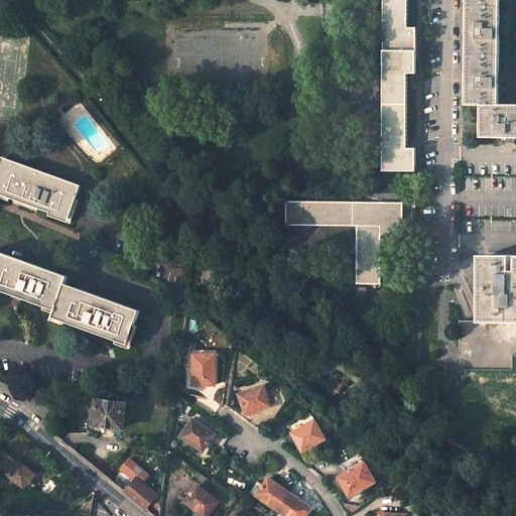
[(384,0),(384,50),(384,90),(383,171),(416,171),(416,148),(407,148),(408,74),(417,74),(417,27),(408,27),(408,0),(384,0)]
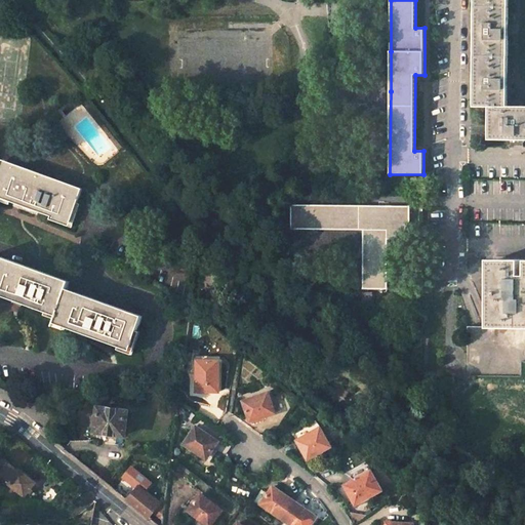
[(509,7),(476,6),(475,35),(475,56),(508,56),(508,34),(510,34),(510,24),(508,24),(509,7)]
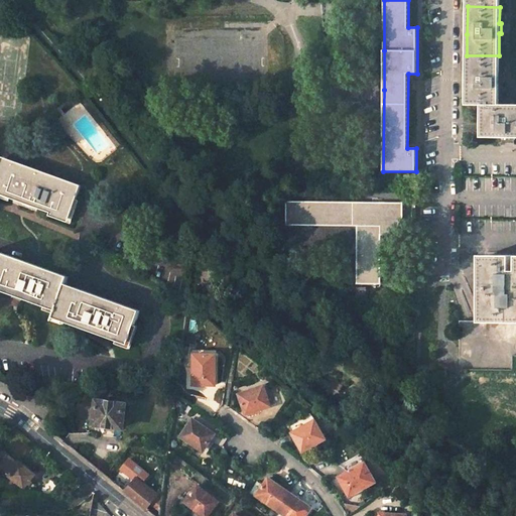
[(499,55),(467,55),(467,84),(467,105),(482,105),(499,105),(499,83),(501,83),(501,72),(499,72),(499,55)]
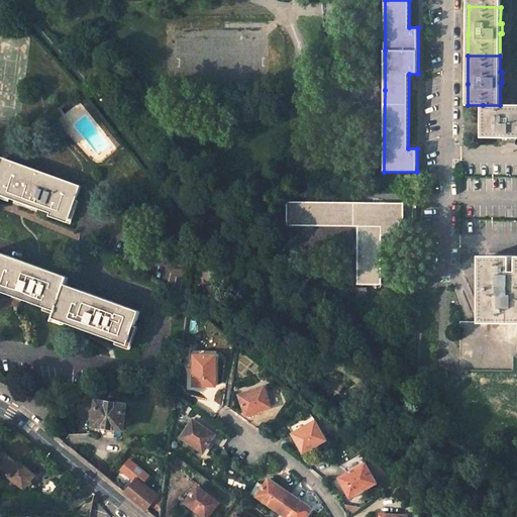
[(516,105),(500,105),(483,105),(482,137),(504,137),(504,143),(509,143),(515,143),(515,137),(516,137),(516,105)]
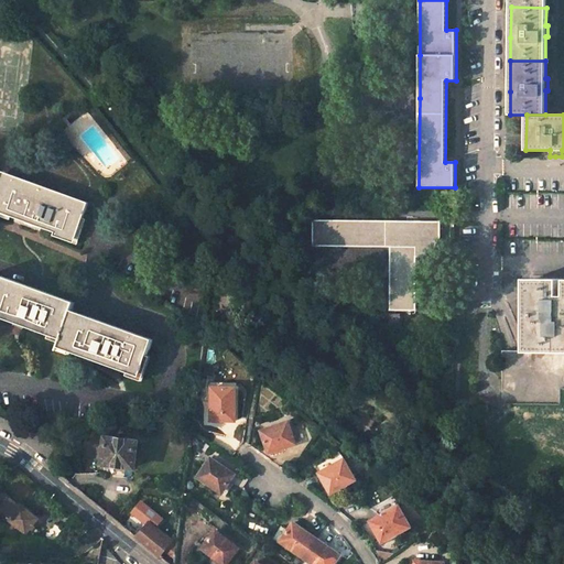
[(22,183),(2,175),(0,181),(0,208),(55,232),(54,235),(74,245),(87,207),(22,183)]
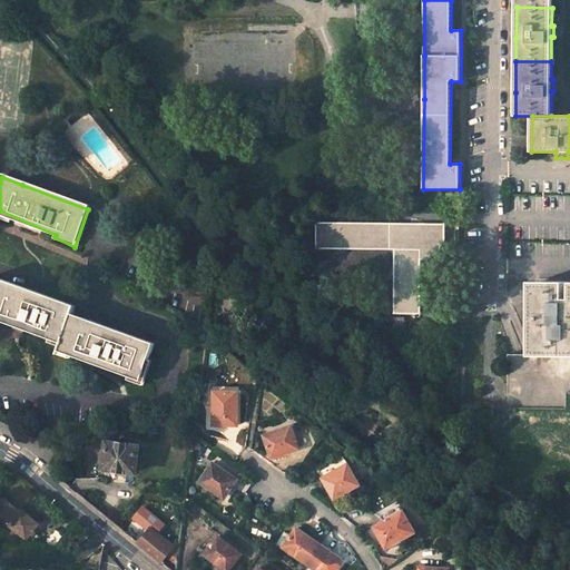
[(445,224),(316,222),(316,248),(394,249),(394,313),(421,313),(421,259),(444,259),(445,224)]
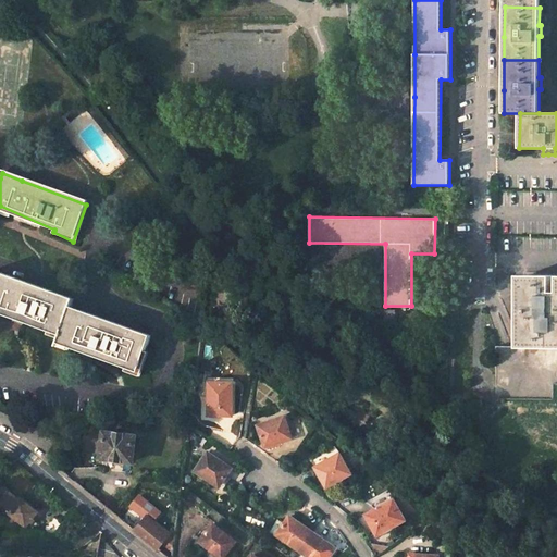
[(73,304),(0,276),(0,312),(61,335),(70,311),(73,304)]
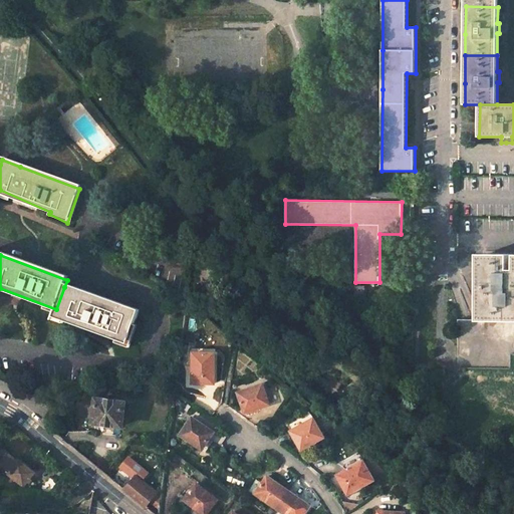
[(513,255),(509,255),(485,255),(484,320),(513,319),(513,255)]
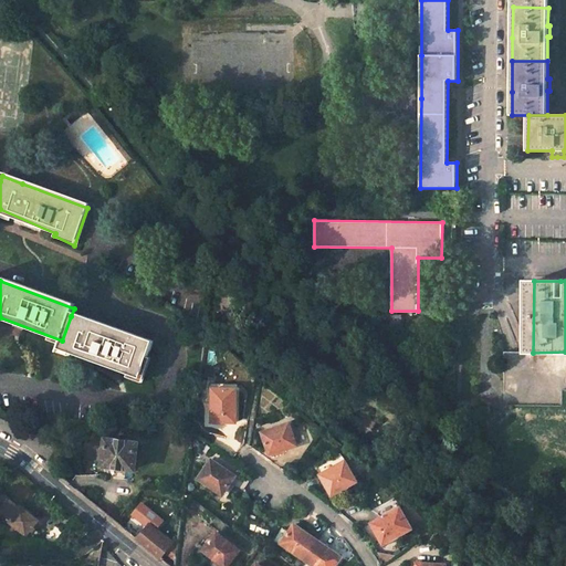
[(153,345),(71,316),(62,341),(59,348),(72,353),(129,373),(129,370),(142,375),(153,345)]
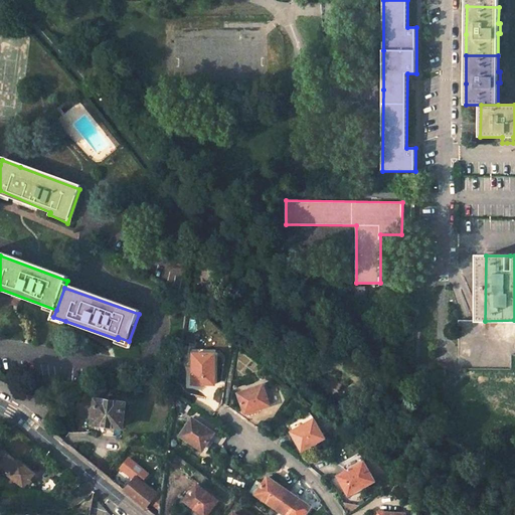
[(514,320),(485,321),(459,320),(458,365),(460,368),(511,369),(511,354),(514,354),(514,320)]
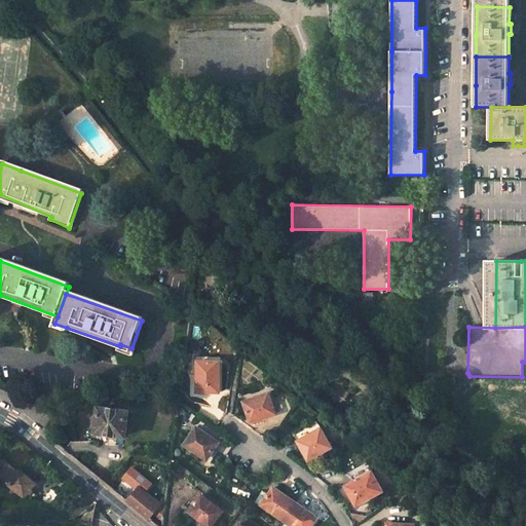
[(220,362),(200,361),(197,361),(197,376),(200,376),(199,391),(219,392),(220,362)]
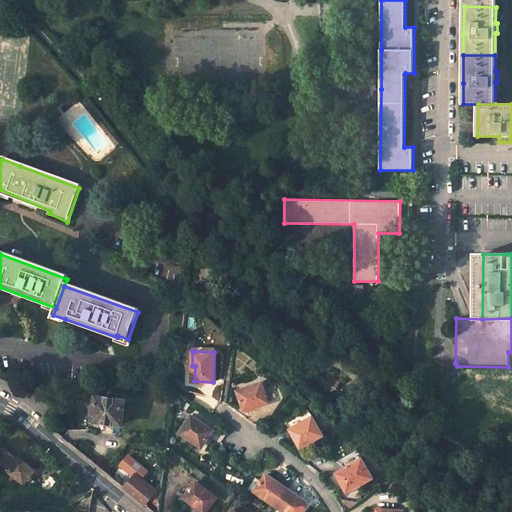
[(262,383),(237,391),(243,408),(259,403),(260,406),(269,403),(262,383)]
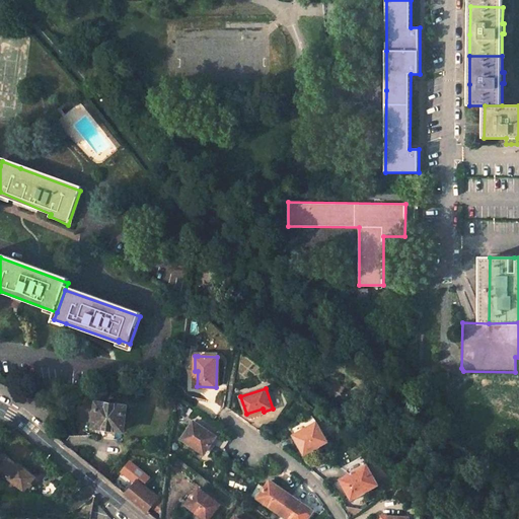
[(127,406),(98,403),(95,426),(124,430),(127,406)]
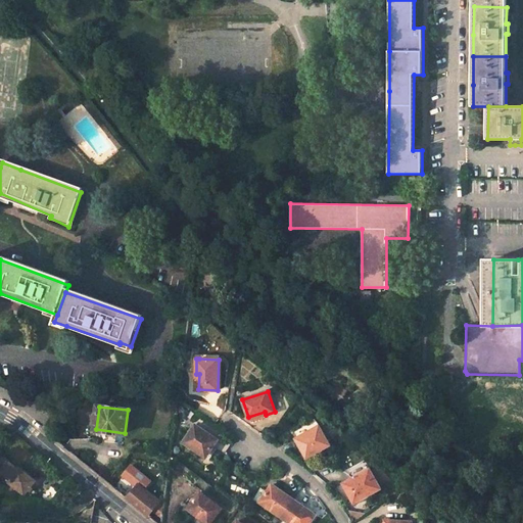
[(218,439),(195,425),(185,440),(184,442),(191,448),(193,445),(207,456),(218,439)]
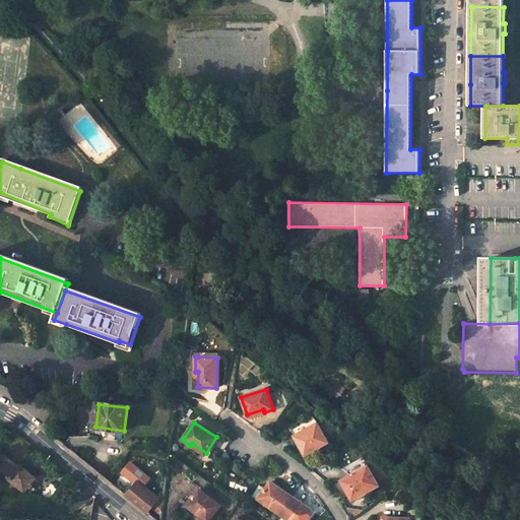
[(328,443),(318,424),(295,437),(304,452),(319,445),(320,447),(328,443)]
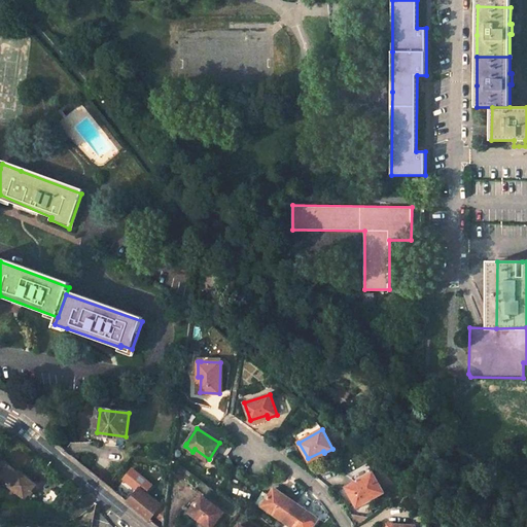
[(20,472),(2,458),(0,461),(0,464),(4,468),(15,478),(20,472)]
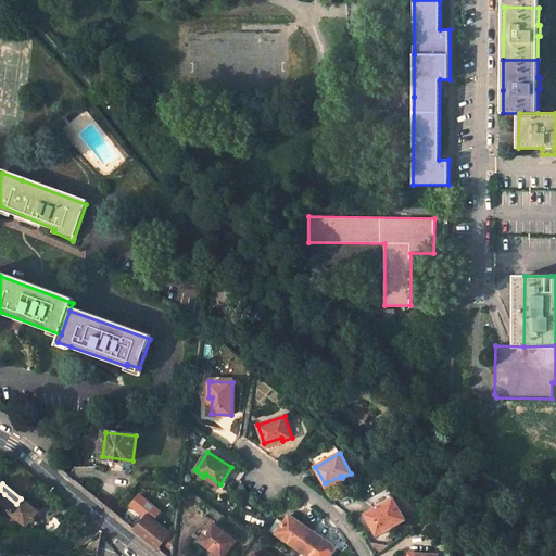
[(38,512),(22,497),(21,498),(16,504),(9,513),(26,526),(38,512)]
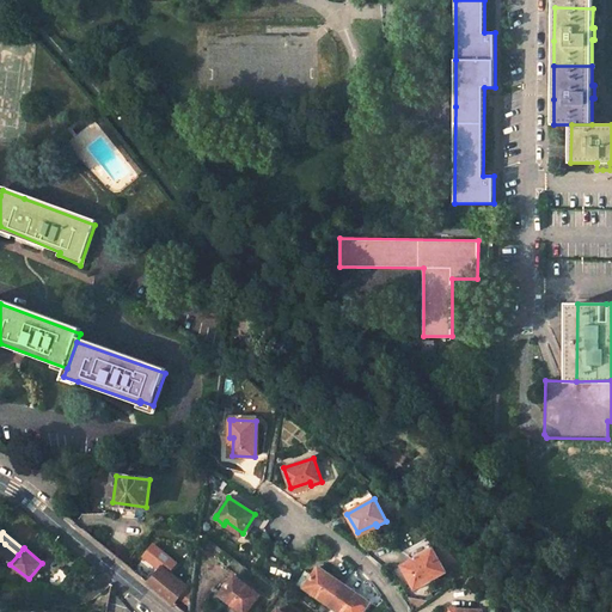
[(445,571),(433,550),(402,565),(412,586),(415,589),(430,581),(429,580),(445,571)]
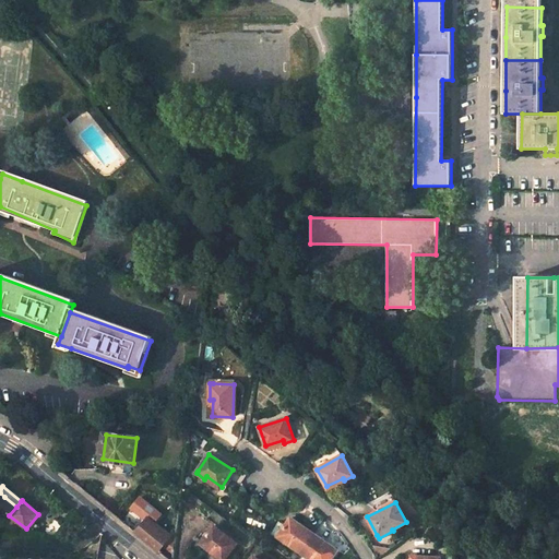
[(313,534),(292,518),(285,526),(280,534),(295,545),(293,547),(301,554),(307,545),(313,534)]
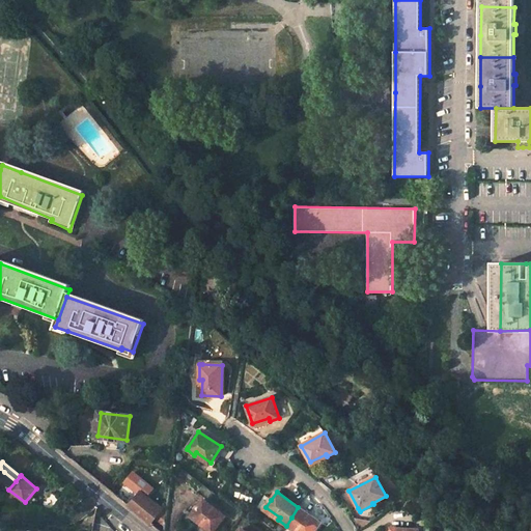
[(61,499),(53,493),(44,505),(52,510),(61,499)]
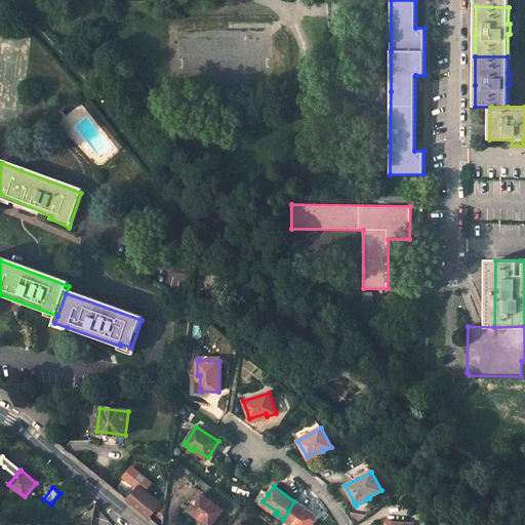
[(160,506),(137,488),(127,500),(133,506),(149,519),(160,506)]
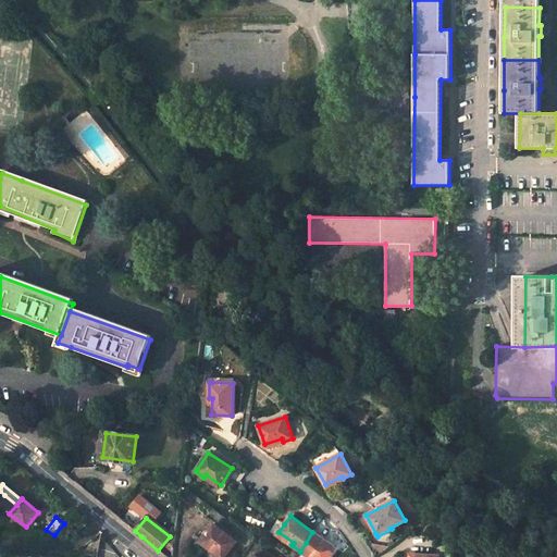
[(284,524),(279,520),(270,532),(276,536),(279,532),(284,524)]
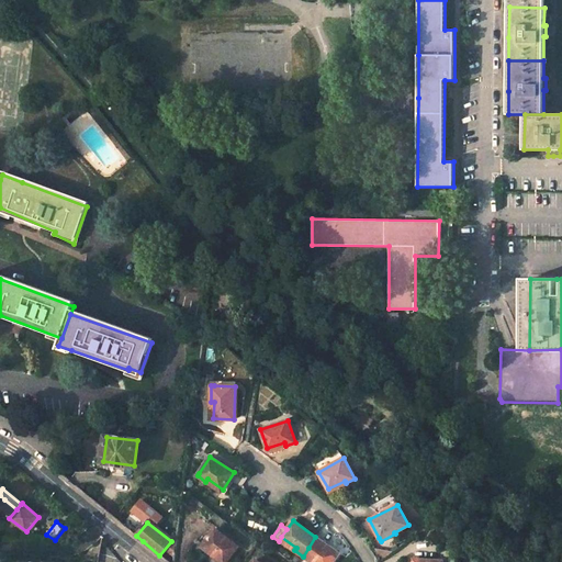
[(238,546),(216,528),(203,544),(217,555),(216,558),(221,561),(225,561),(226,561),(238,546)]
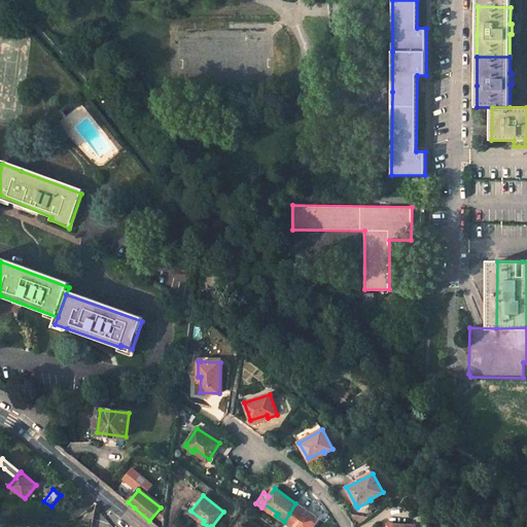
[(312,526),(318,519),(295,503),(289,514),(284,522),(291,526),(293,524),(296,526),(312,526)]
